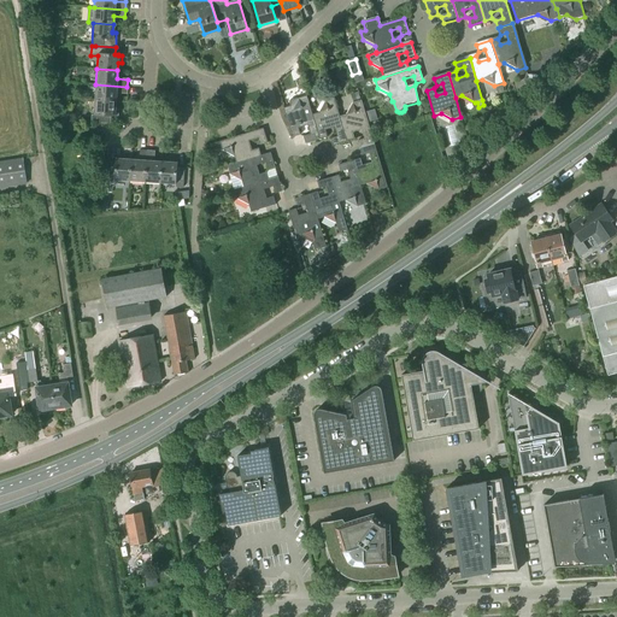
[(532,87),(540,78),(538,75),(528,75),(532,87)]
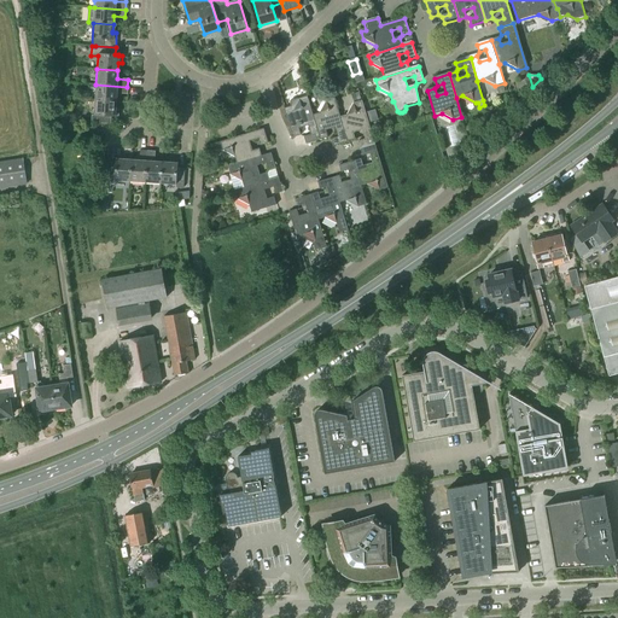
[(127,94),(127,87),(95,85),(94,99),(116,101),(116,94),(127,94)]
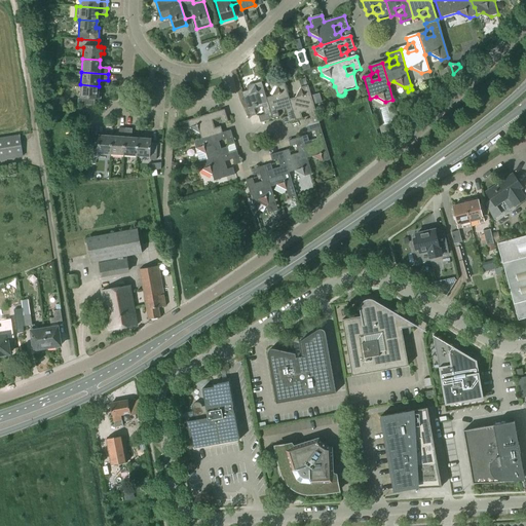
[(428,72),(422,74),(424,81),(430,79),(428,72)]
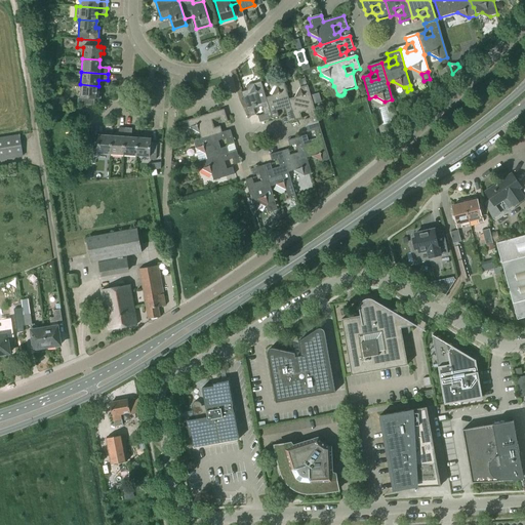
[(298,80),(300,87),(307,85),(305,78),(298,80)]
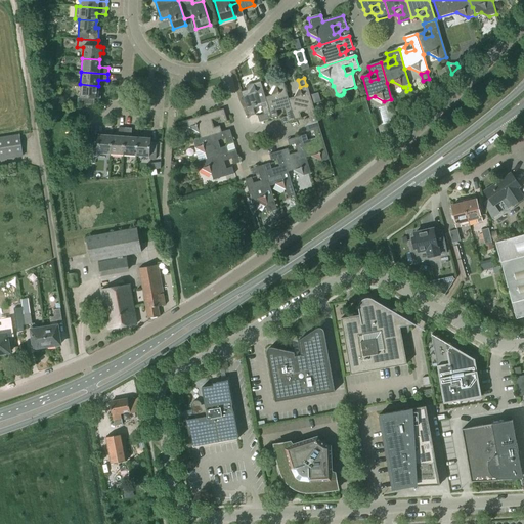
[(242,96),(248,118),(255,116),(253,110),(261,107),(263,116),(257,117),(259,123),(271,120),(265,98),(261,83),(254,85),(248,94),(242,96)]
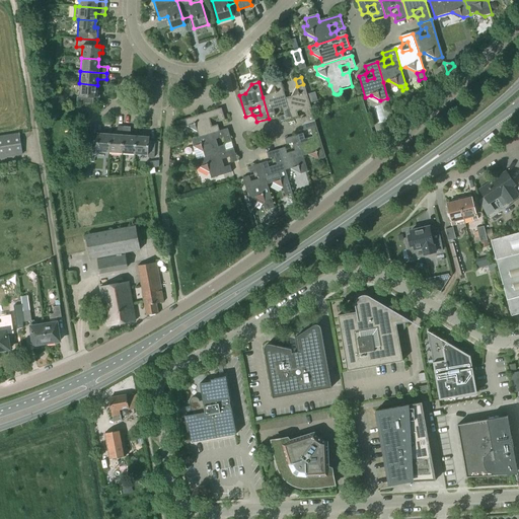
[(73,96),(73,102),(92,104),(93,98),(96,98),(96,97),(99,97),(99,91),(97,91),(97,85),(79,83),(79,96),(73,96)]
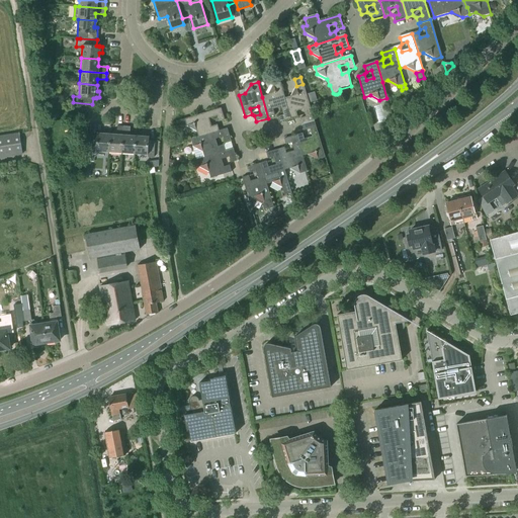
[(282,116),(277,117),(278,123),(290,119),(284,99),(280,84),(273,86),(268,96),(262,97),(268,118),(274,116),(273,110),(280,108),(282,116)]
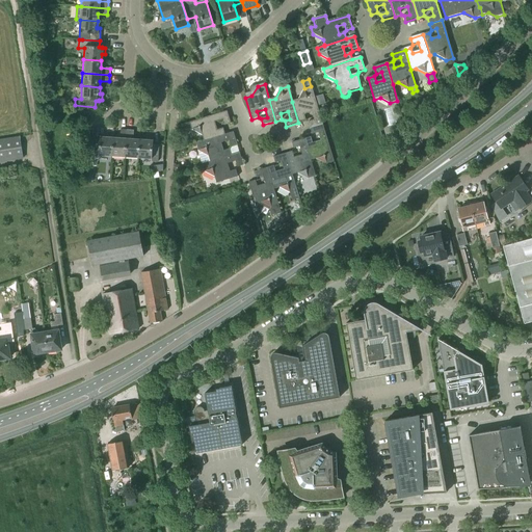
[(316,105),(311,87),(304,89),(298,100),(292,102),(298,123),(306,121),(304,115),(312,113),(314,121),(308,123),(310,129),(322,126),(318,110),(316,105)]
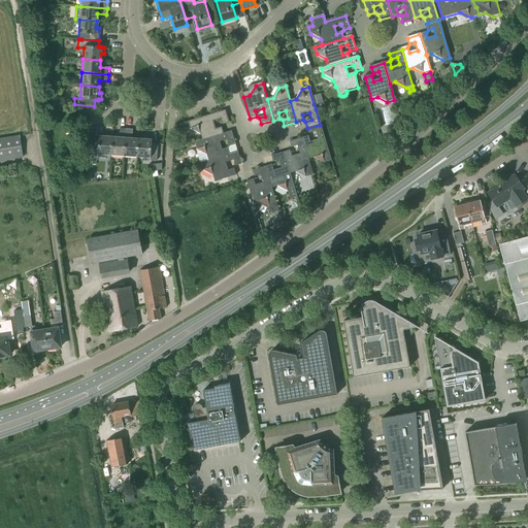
[(223,125),(226,124),(229,123),(225,111),(188,122),(190,130),(199,134),(201,140),(223,134),(222,128),(216,130),(212,122),(221,120),(223,125)]
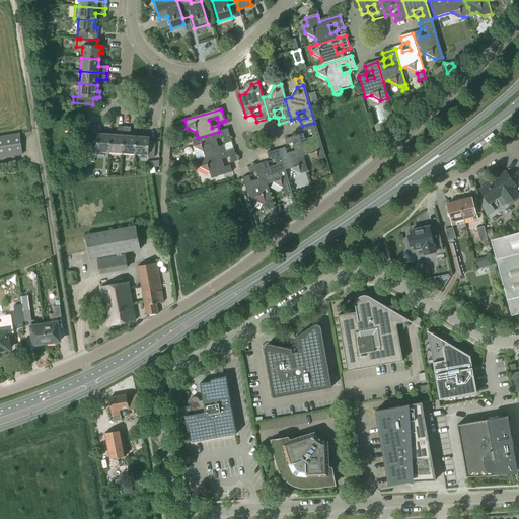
[(304,140),(303,134),(296,136),(303,157),(308,155),(318,161),(325,159),(314,123),(302,126),(304,132),(309,130),(312,138),(304,140)]
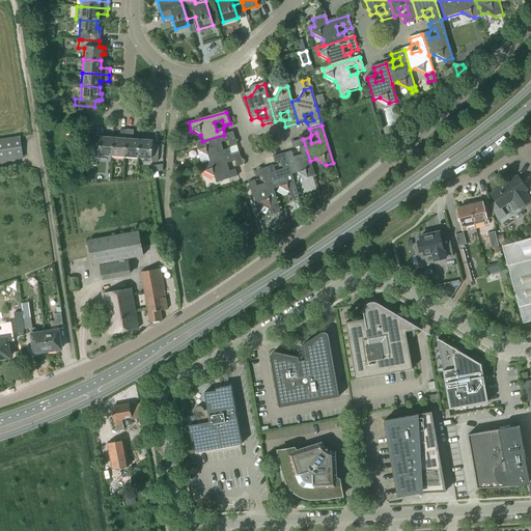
[(113,138),(112,156),(126,157),(128,130),(120,130),(119,139),(113,138)]
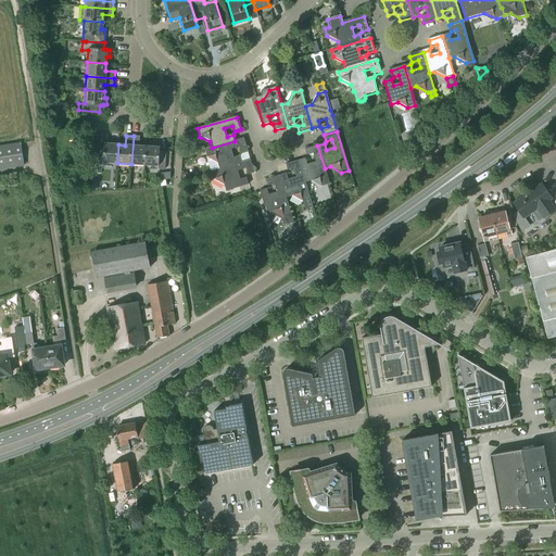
[(134,136),(131,164),(144,165),(146,147),(139,147),(139,137),(134,136)]
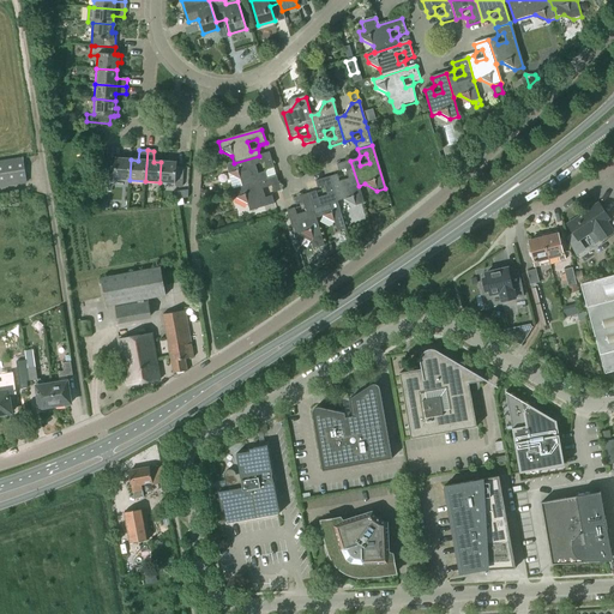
[(274,167),(271,161),(269,154),(259,156),(234,163),(226,166),(228,175),(233,190),(241,187),(241,188),(268,180),(266,180),(265,173),(258,175),(256,166),(264,163),(266,169),(274,167)]
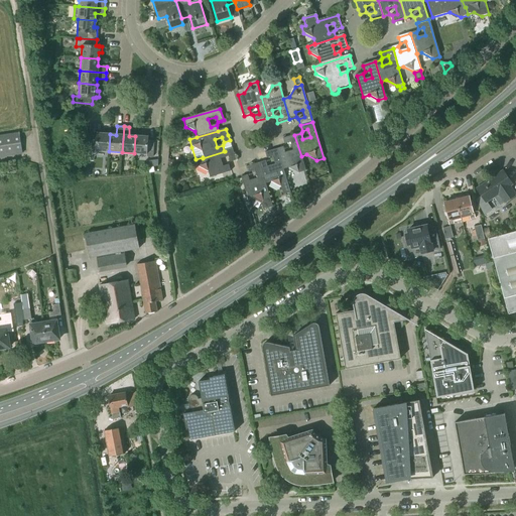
[(109,151),(110,134),(104,134),(104,131),(99,131),(98,133),(98,136),(91,136),(90,152),(97,153),(97,150),(109,151)]
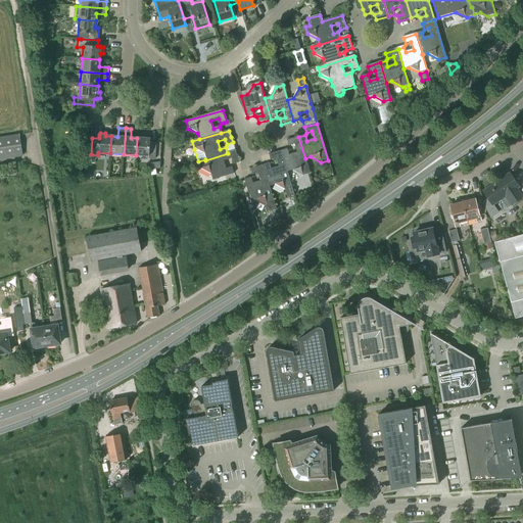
[(19,136),(0,138),(0,158),(22,155),(19,136)]
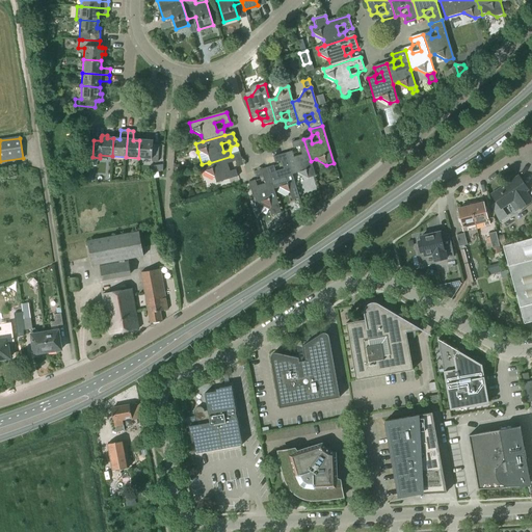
[(147,141),(139,140),(138,158),(152,159),(152,162),(158,162),(159,145),(153,144),(153,139),(147,138),(147,141)]
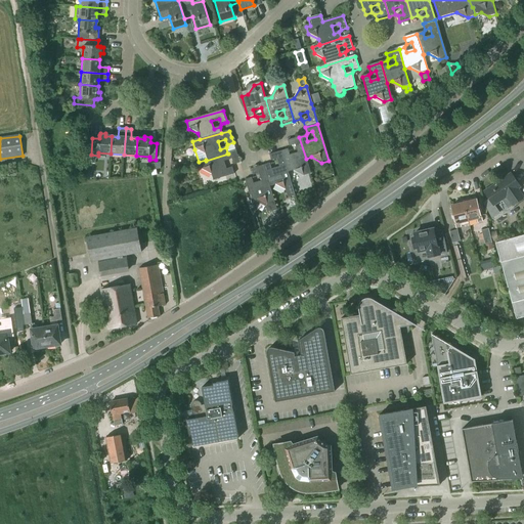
[(290,156),(288,149),(280,151),(288,173),(294,171),(303,176),(310,174),(306,159),(299,137),(287,141),(289,147),(294,145),(297,154),(290,156)]
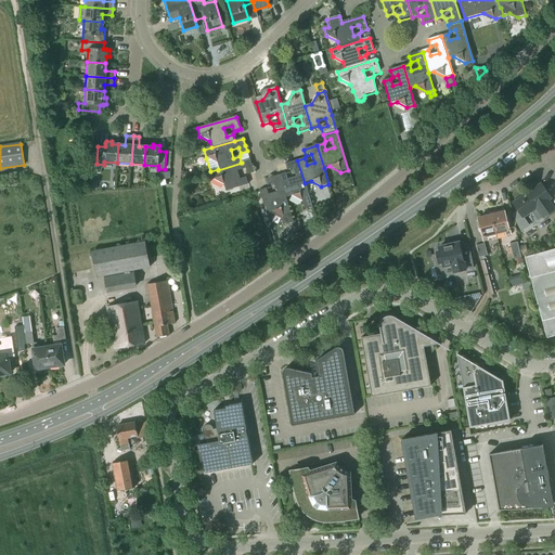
[(247,175),(254,172),(249,160),(241,163),(242,163),(218,170),(218,169),(210,171),(213,180),(222,184),(224,192),(248,184),(246,178),(240,180),(237,171),(245,169),(247,175)]
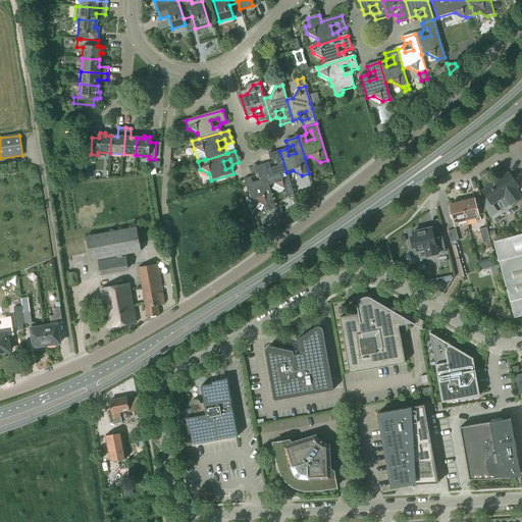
[(269,168),(268,163),(261,165),(266,179),(268,187),(269,187),(273,186),(283,191),(286,199),(294,196),(292,189),(289,179),(286,172),(279,151),(268,155),(269,160),(275,158),(277,166),(269,168)]
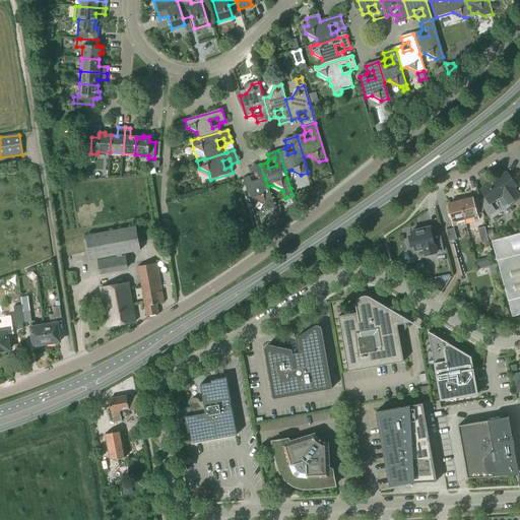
[(260,165),(249,168),(251,174),(256,173),(259,181),(251,183),(249,177),(243,179),(250,204),(252,203),(254,201),(263,206),(263,207),(264,211),(274,208),(268,186),(267,186),(265,179),(260,165)]
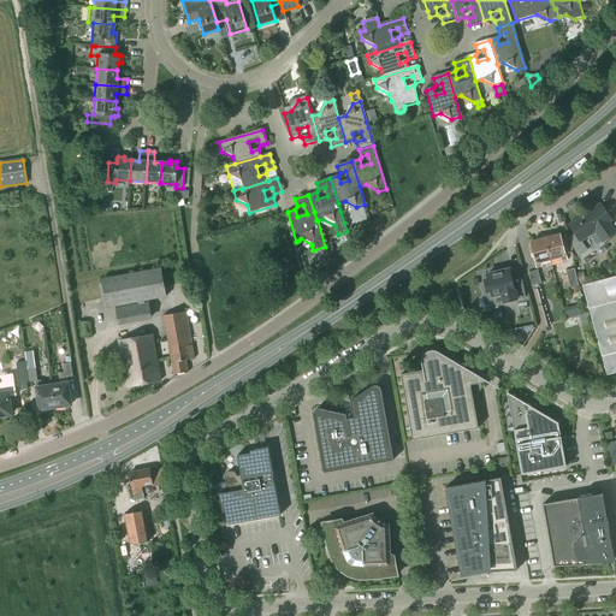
[(599,205),(568,225),(574,235),(569,238),(579,258),(587,250),(581,241),(588,236),(591,240),(597,236),(600,242),(615,232),(608,223),(610,221),(599,205)]
